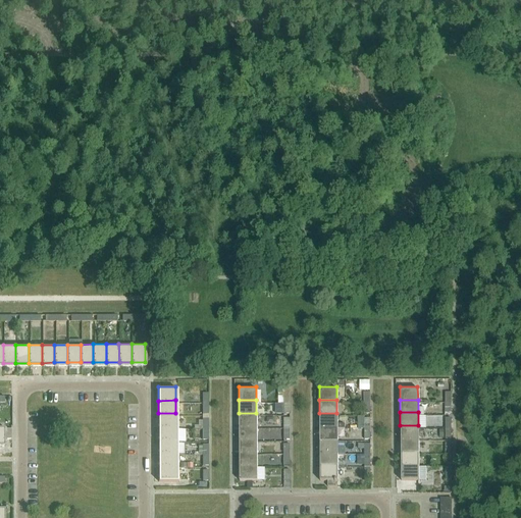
[(158,426),(175,426),(175,413),(158,413),(158,426)]
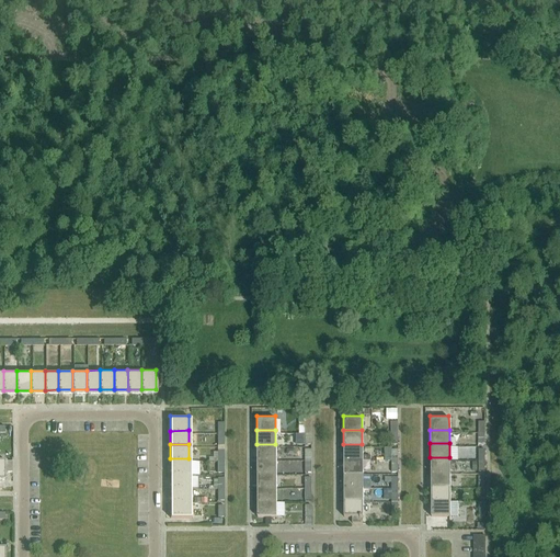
[(256,457),(275,457),(275,444),(256,444),(256,457)]
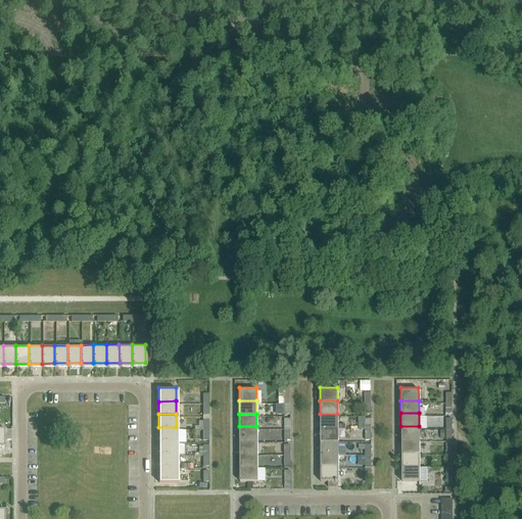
[(337,421),(337,414),(320,414),(320,426),(337,426),(344,426),(344,421),(337,421)]
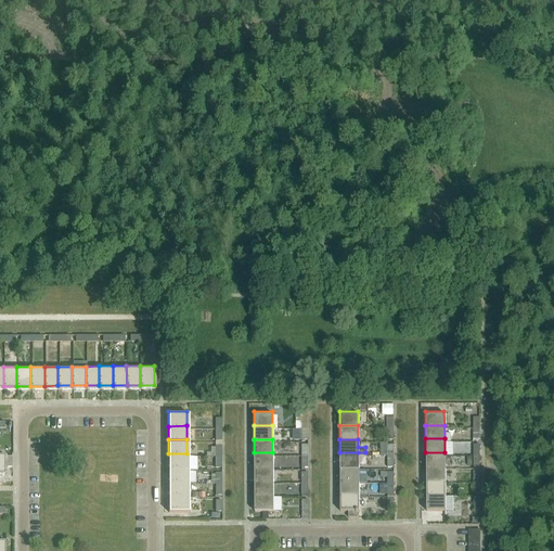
[(0,471),(3,472),(3,464),(11,464),(11,453),(3,453),(3,452),(0,452),(0,471)]
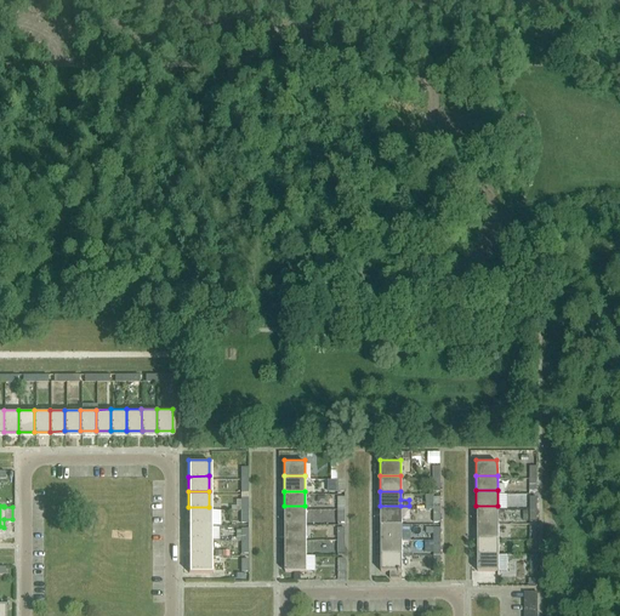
[(284,522),(305,522),(305,506),(284,506),(284,522)]
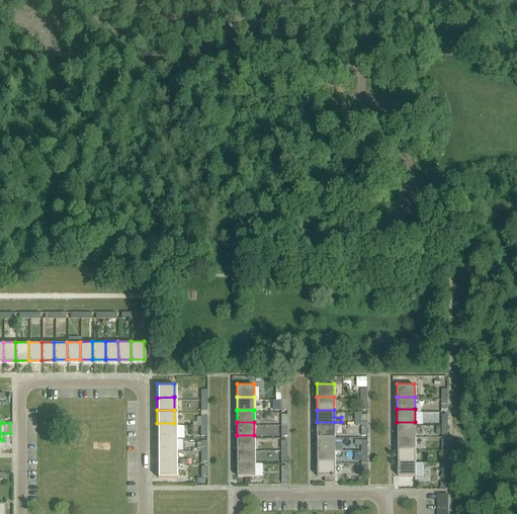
[(334,435),(334,422),(317,422),(317,435),(334,435)]
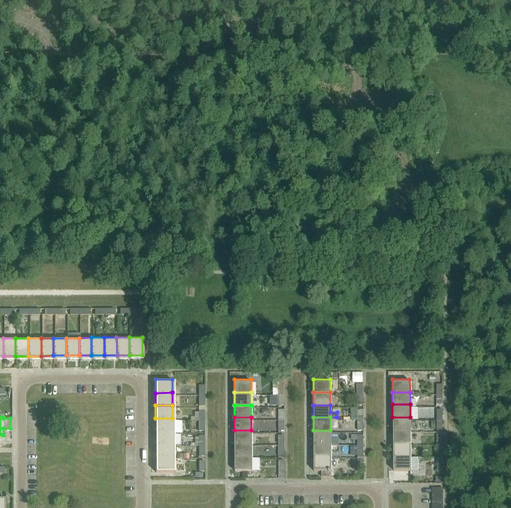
[(392,430),(410,430),(410,417),(392,417),(392,430)]
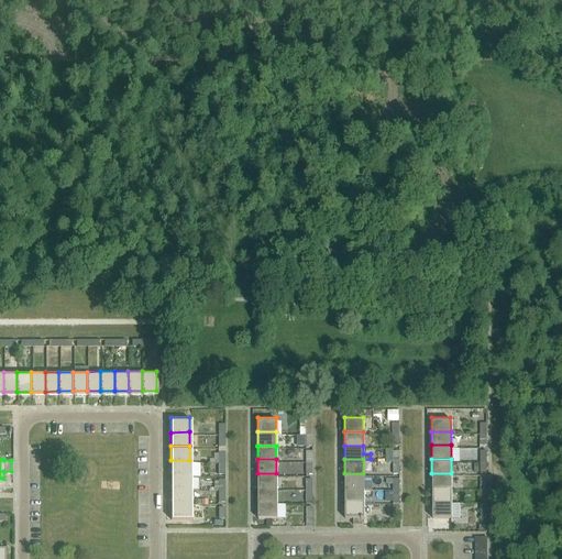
[(171,473),(189,473),(189,460),(171,460),(171,473)]
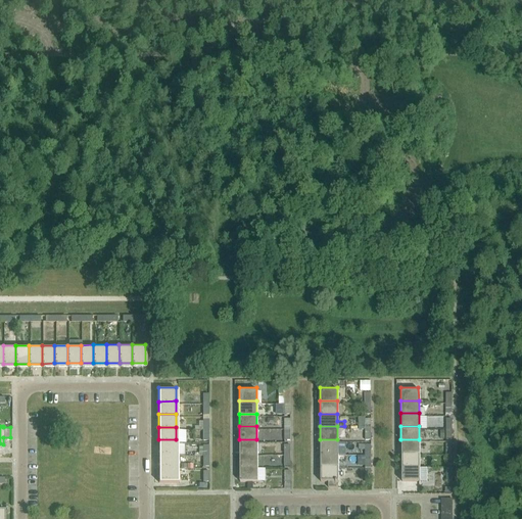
[(158,453),(177,453),(176,439),(158,439),(158,453)]
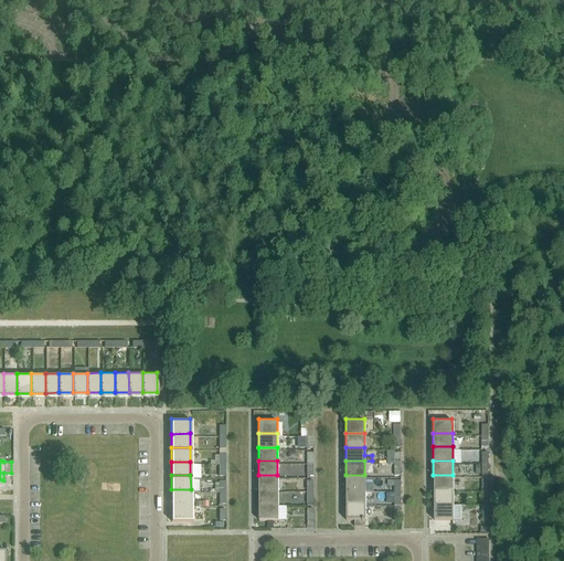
[(258,489),(277,489),(277,475),(258,475),(258,489)]
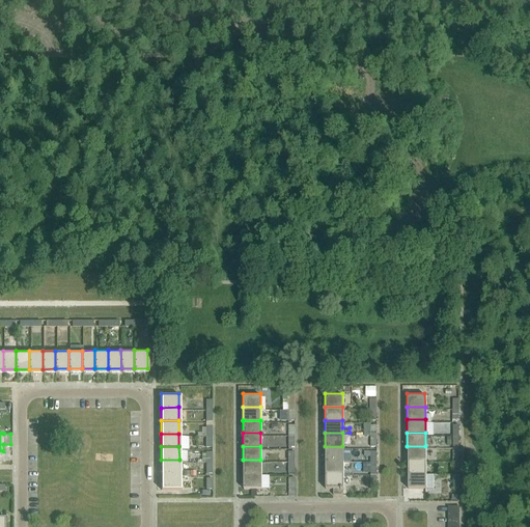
[(325,459),(342,459),(342,446),(325,446),(325,459)]
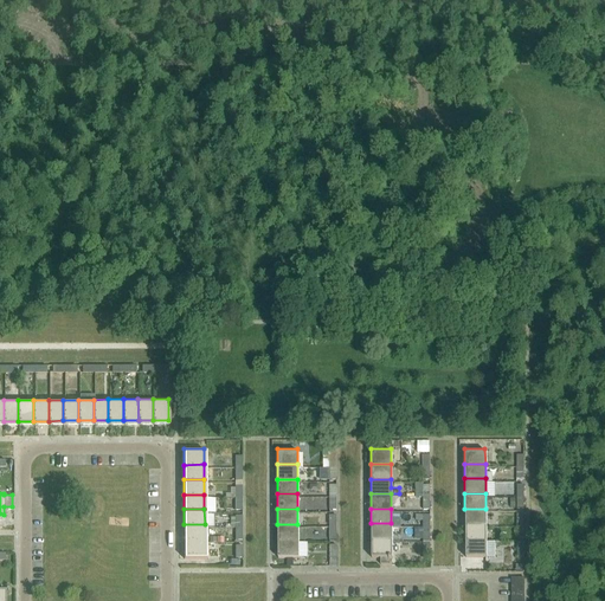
[(464,523),(486,523),(486,509),(464,509),(464,523)]
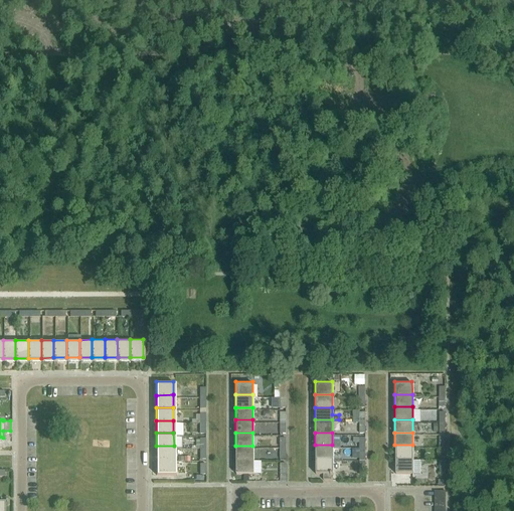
[(315,458),(332,458),(332,445),(315,445),(315,458)]
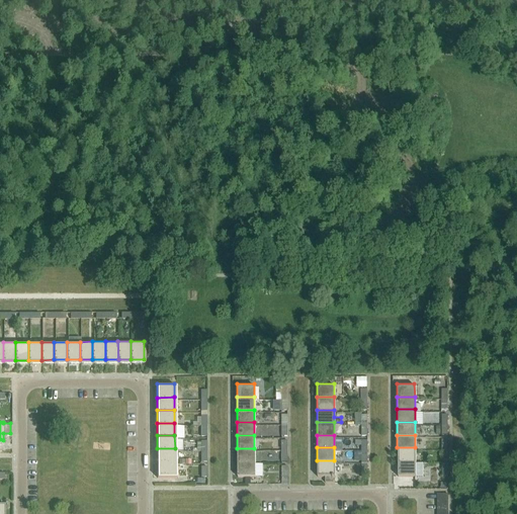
[(415,460),(415,447),(397,447),(397,460),(415,460)]
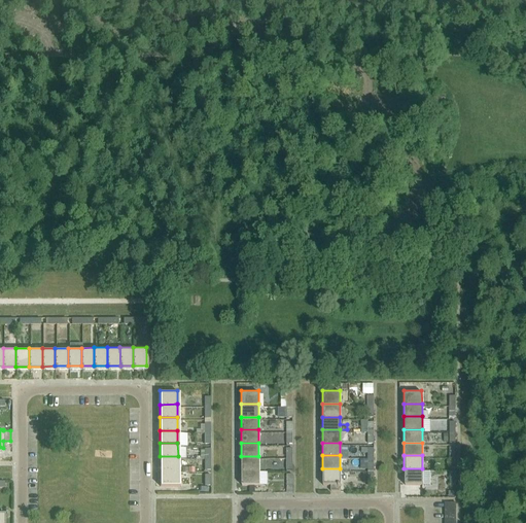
[(160,469),(178,469),(178,456),(160,456),(160,469)]
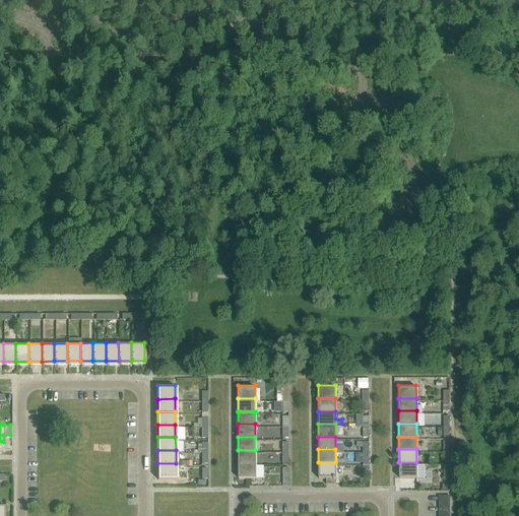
[(238,462),(256,462),(255,450),(238,450),(238,462)]
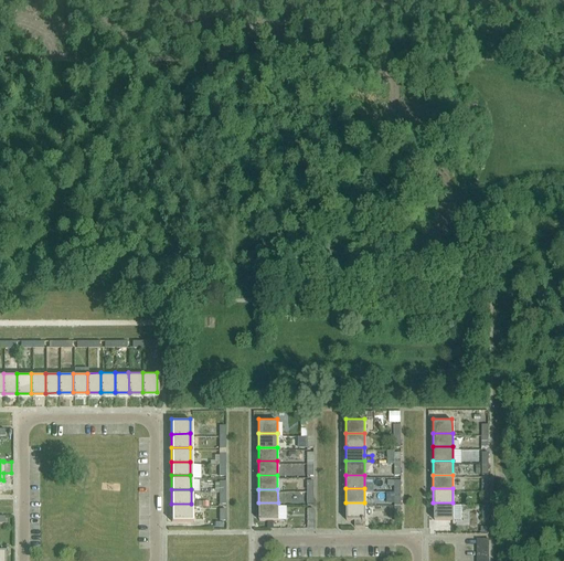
[(278,503),(258,503),(258,517),(278,517),(278,503)]
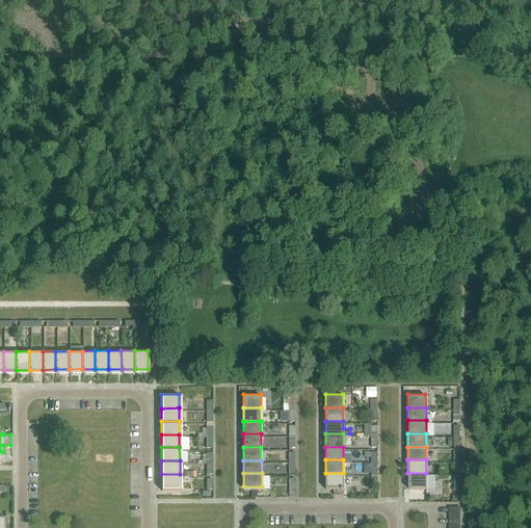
[(343,493),(343,486),(343,473),(325,473),(325,486),(333,486),(333,493),(343,493)]
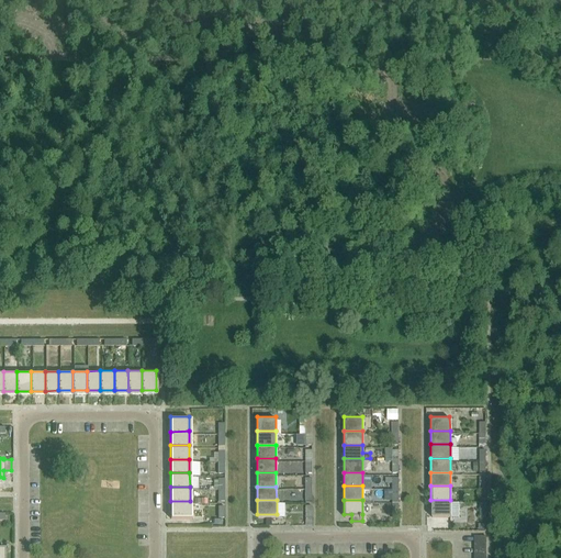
[(430,514),(450,514),(458,514),(458,500),(450,500),(430,500),(430,514)]
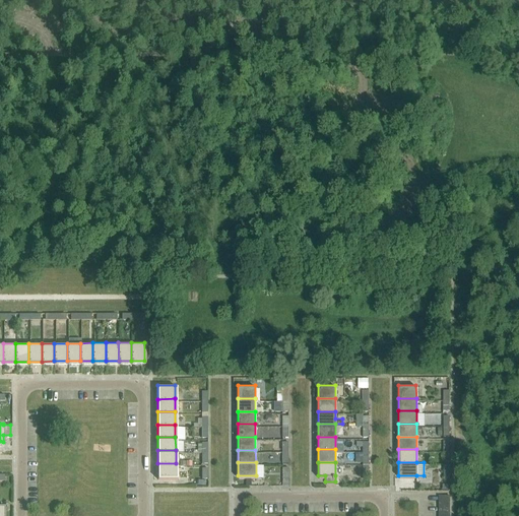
[(176,463),(157,463),(157,476),(176,476),(176,463)]
